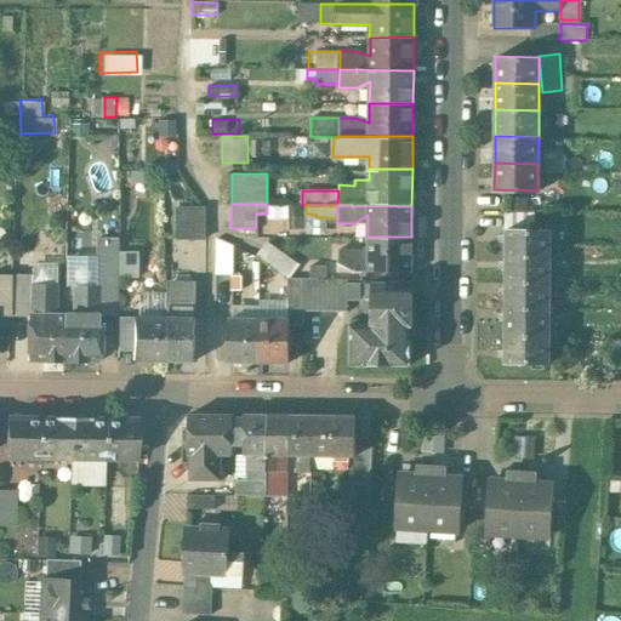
[(205,239),(204,208),(174,208),(174,239),(205,239)]
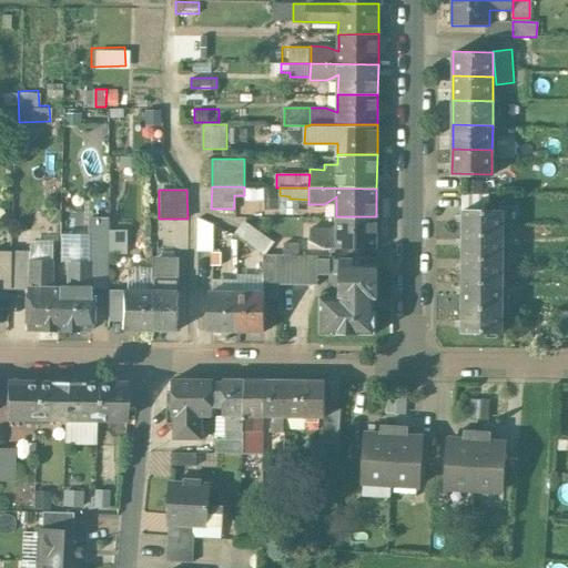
[(487,192),(460,193),(462,209),(487,208),(487,192)]
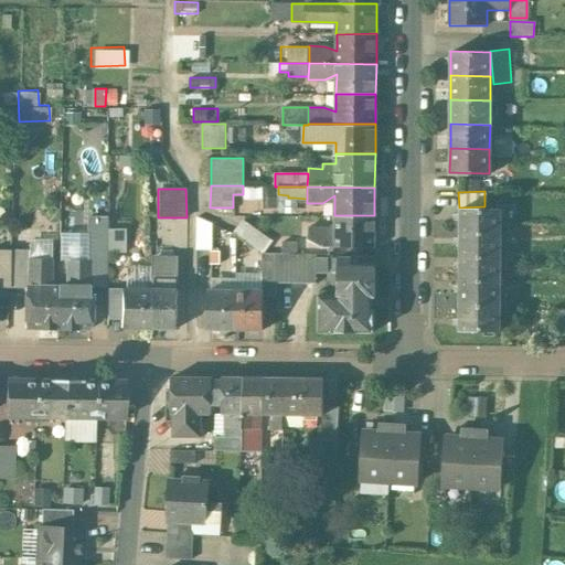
[(500,210),(460,209),(460,233),(500,234),(500,210)]
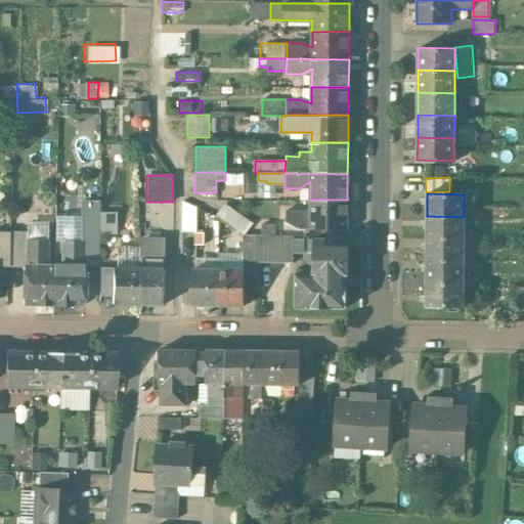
[(198,205),(183,199),(182,231),(197,231),(198,205)]
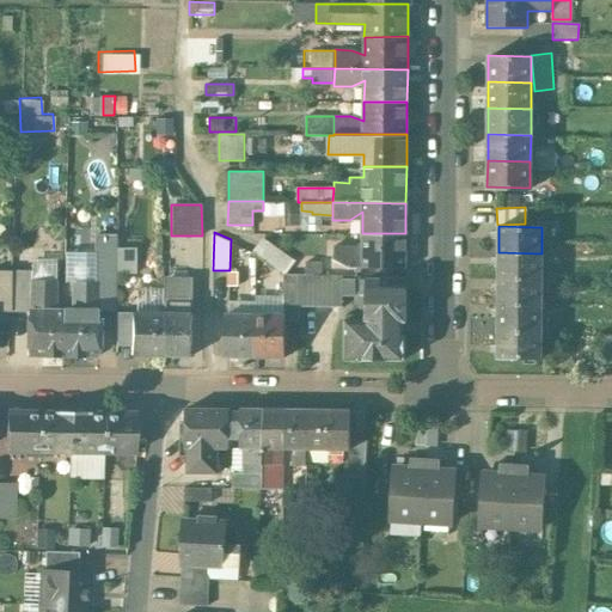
[(405,233),(362,233),(362,246),(332,246),(332,259),(349,265),(405,267),(405,233)]
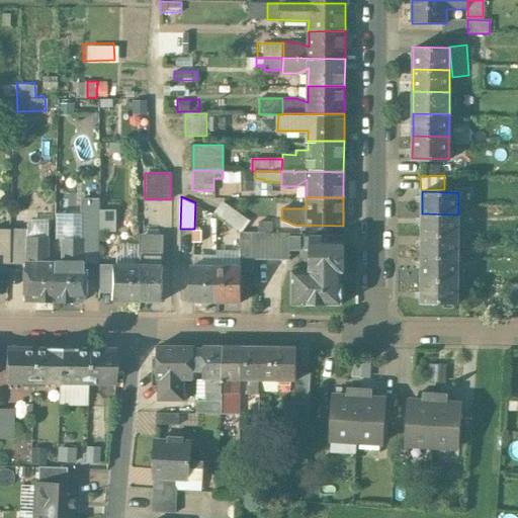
[(97,211),(97,199),(82,199),(82,239),(82,259),(97,259),(97,236),(97,211)]
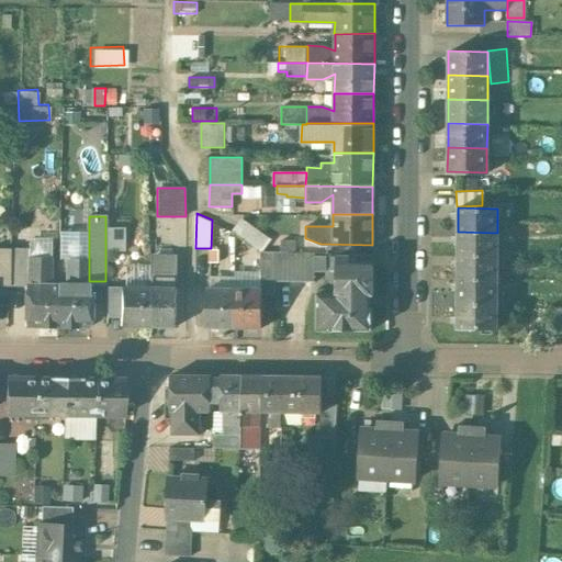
[(270,238),(243,217),(234,229),(261,250),(270,238)]
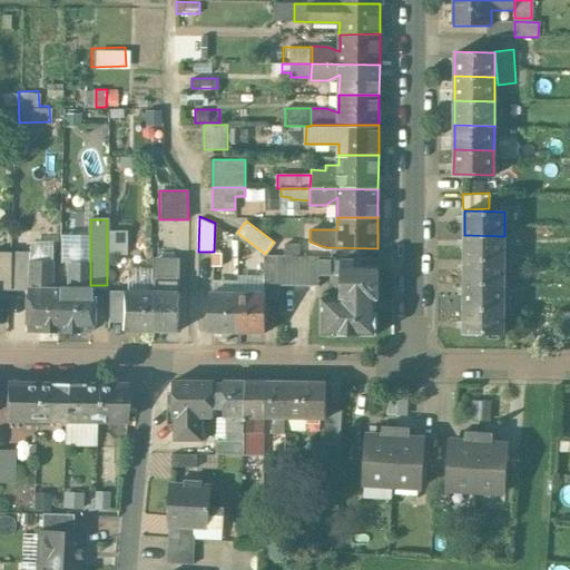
[(10,225),(0,224),(0,252),(9,253),(10,225)]
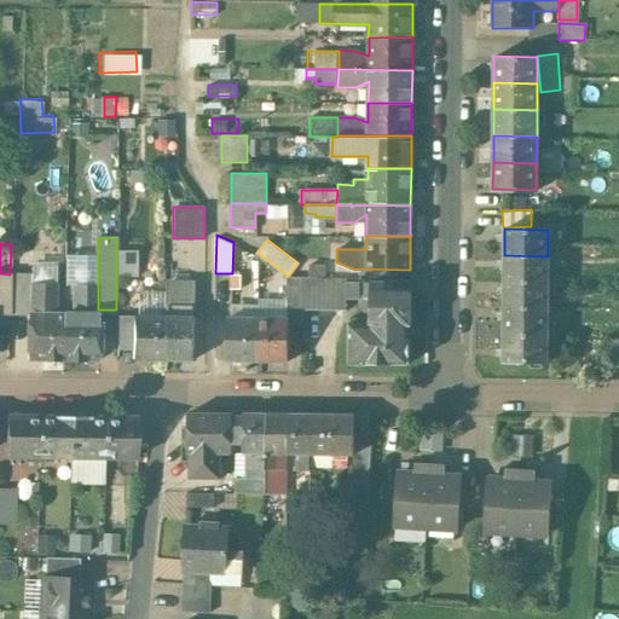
[(138,281),(137,253),(116,253),(116,282),(138,281)]
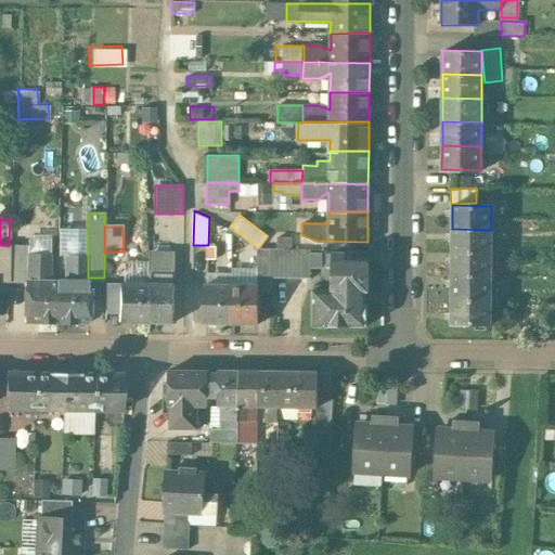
[(491,230),(452,229),(452,253),(491,253),(491,230)]
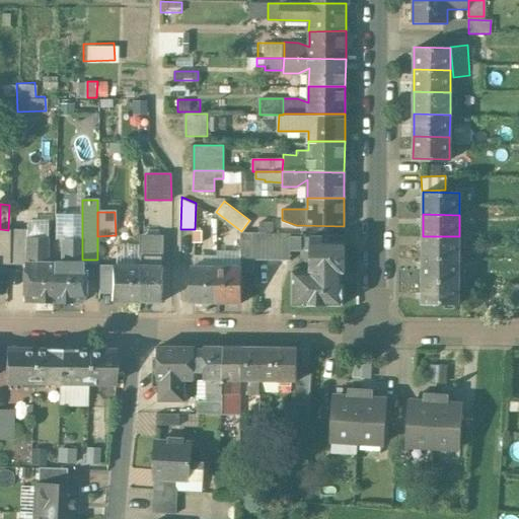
[(272,221),(261,221),(260,232),(272,232),(272,221)]
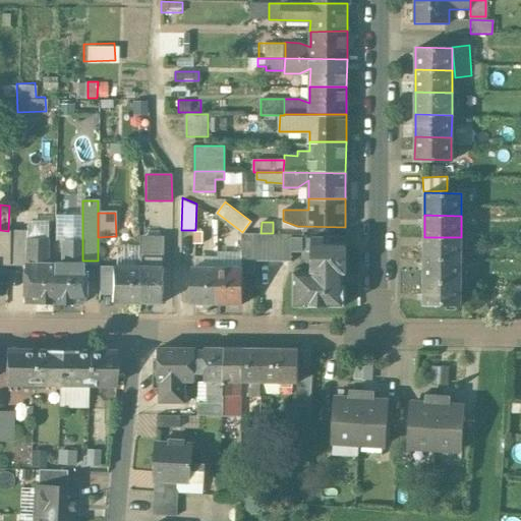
[(8,231),(0,230),(0,265),(9,266),(10,231),(8,231)]
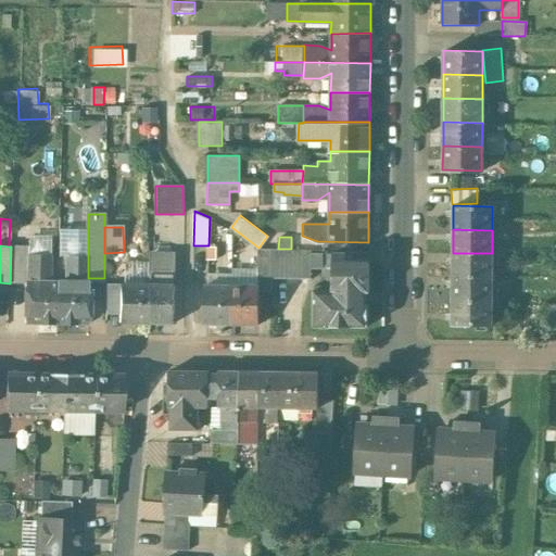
[(27,247),(11,247),(10,283),(26,283),(27,282),(50,282),(50,256),(27,256),(27,247)]
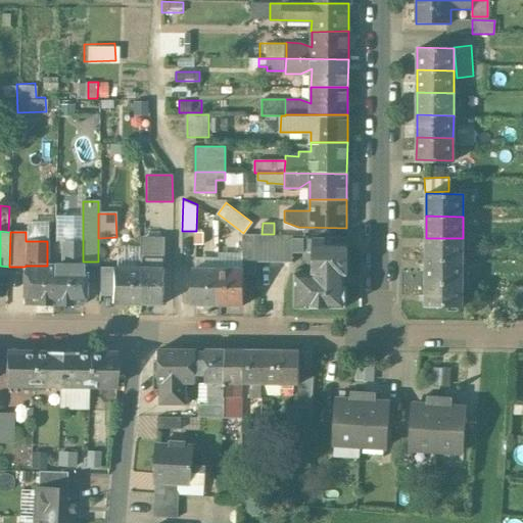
[(243,233),(242,233),(242,252),(242,260),(243,260),(254,260),(254,234),(243,233)]
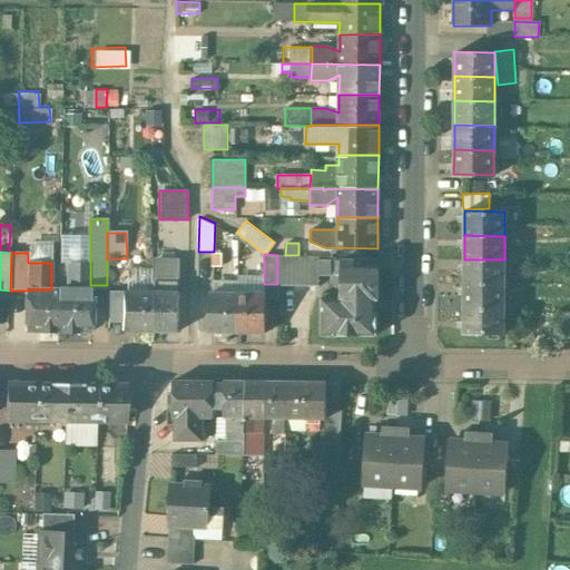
[(285,255),(277,255),(277,284),(318,285),(318,255),(298,255),(285,255)]
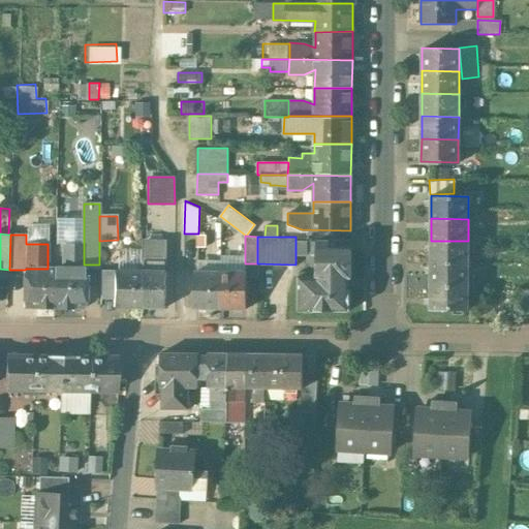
[(166,241),(139,241),(139,266),(155,266),(155,270),(165,270),(166,241)]
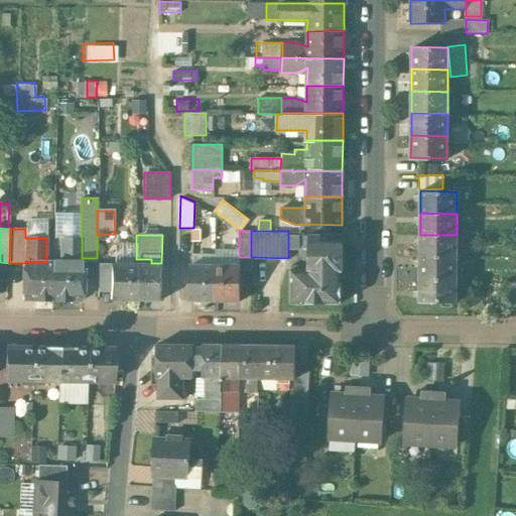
[(327,240),(317,235),(302,235),(302,242),(307,242),(307,261),(316,261),(316,269),(341,269),(342,240),(327,240)]
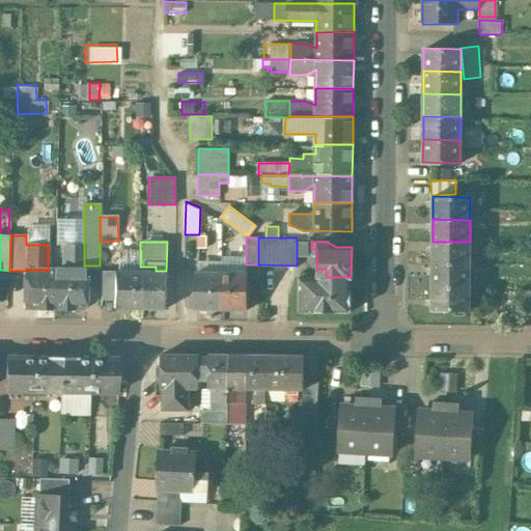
[(470,242),(432,242),(431,264),(470,264),(470,242)]
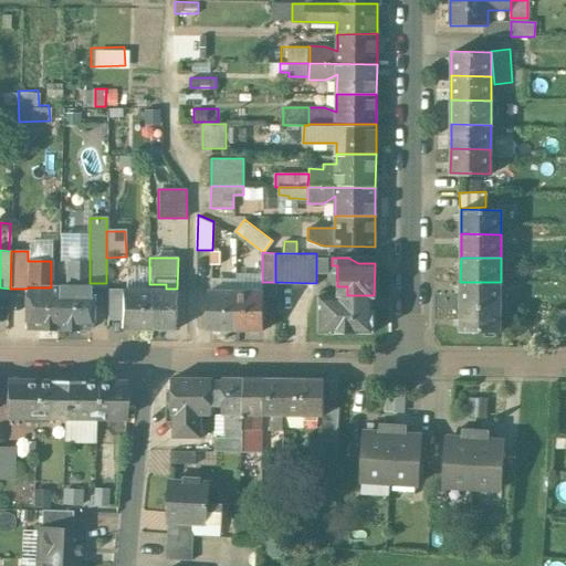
[(90,261),(66,261),(66,287),(59,287),(58,328),(88,328),(90,283),(90,261)]
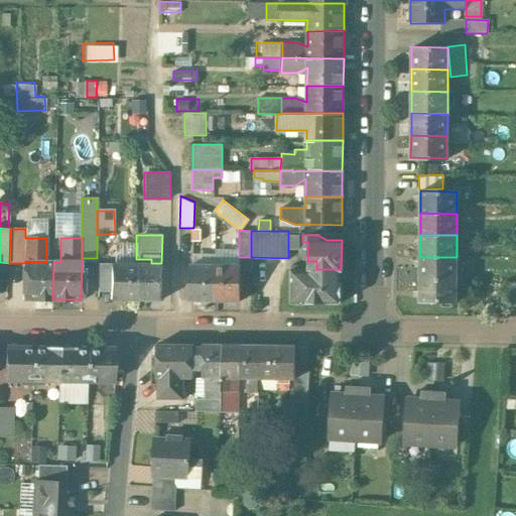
[(239,249),(220,249),(220,264),(240,264),(240,257),(239,257),(239,249)]
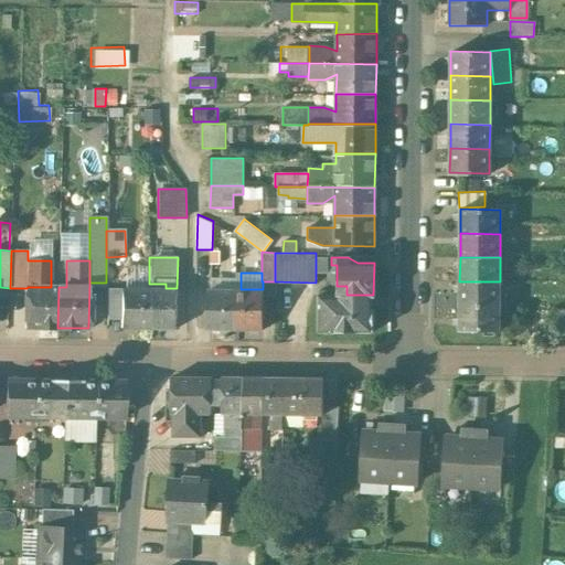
[(500,281),(459,281),(459,306),(499,306),(500,281)]
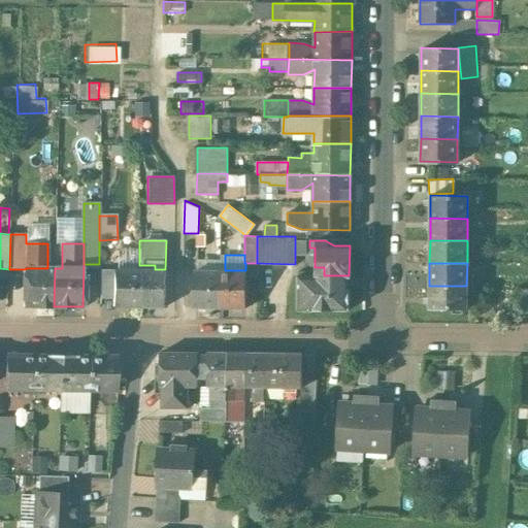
[(139,265),(124,264),(124,269),(112,269),(111,306),(139,307),(139,265)]
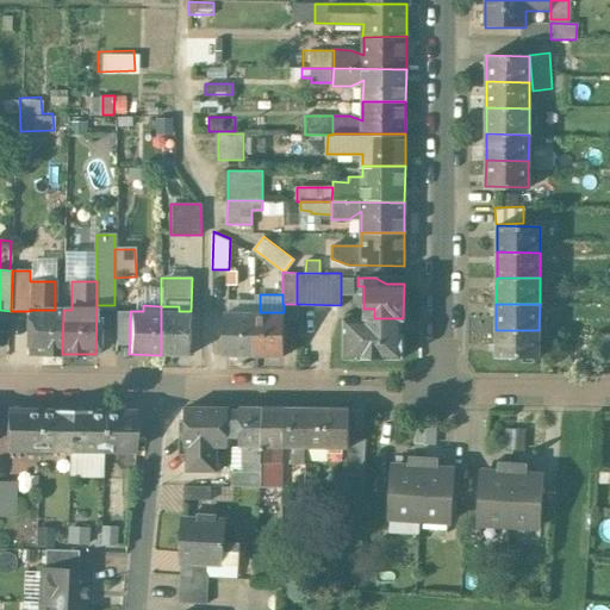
[(179,306),(161,306),(161,355),(191,355),(191,311),(179,311),(179,306)]
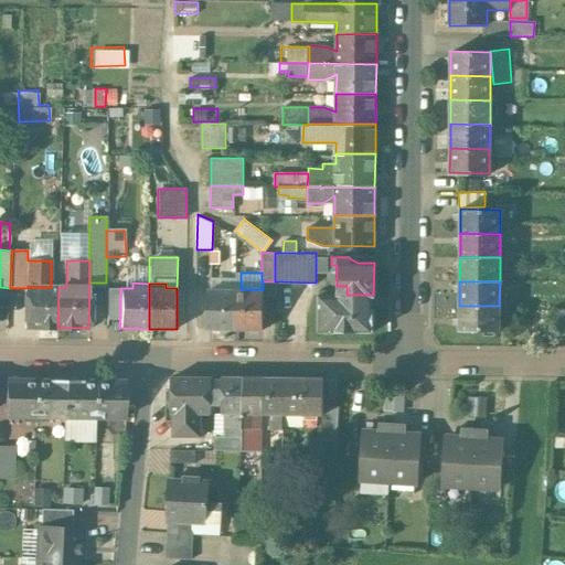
[(51,287),(28,287),(27,288),(27,327),(57,328),(59,287),(51,287)]
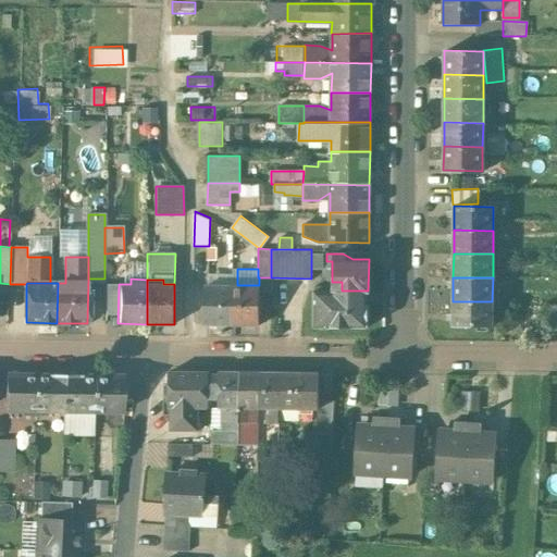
[(232,285),(205,285),(205,324),(231,325),(232,285)]
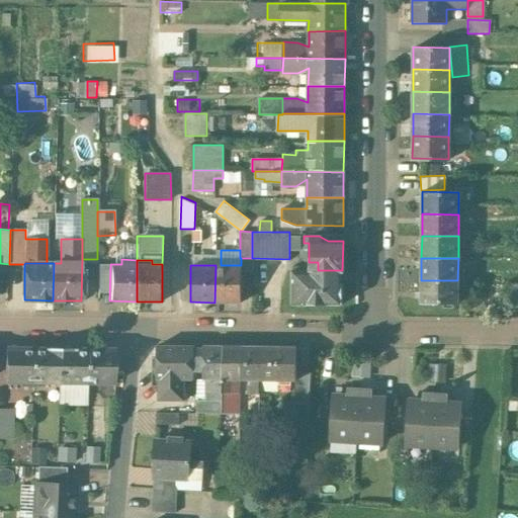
[(221,265),(216,265),(214,303),(240,303),(241,265),(221,265)]
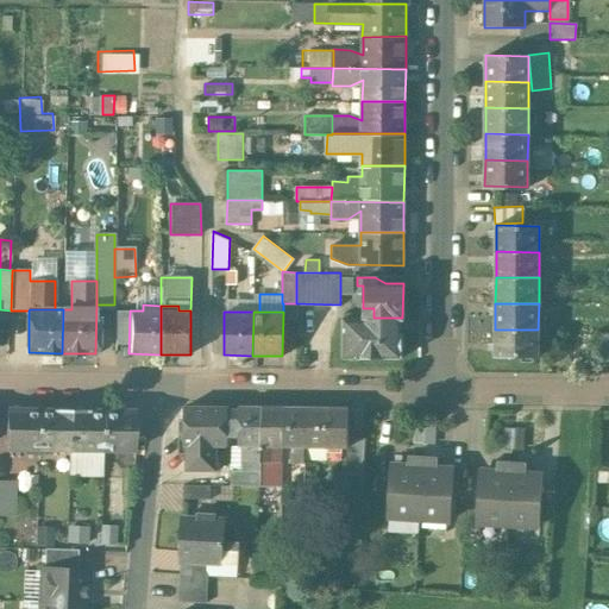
[(374,318),(345,316),(344,357),(383,357),(383,355),(402,355),(402,330),(395,330),(395,320),(402,320),(402,318),(374,318)]
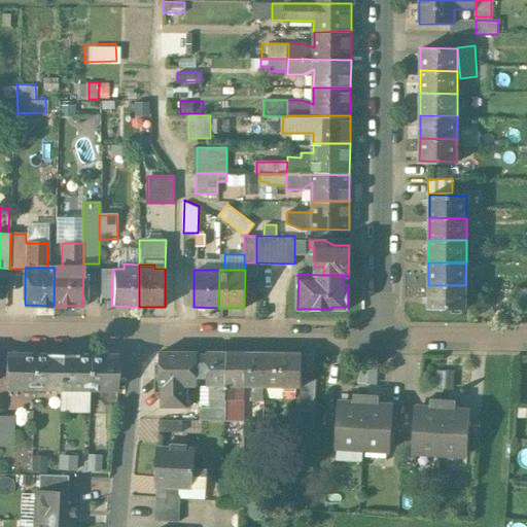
[(465,285),(428,285),(428,308),(465,308),(465,285)]
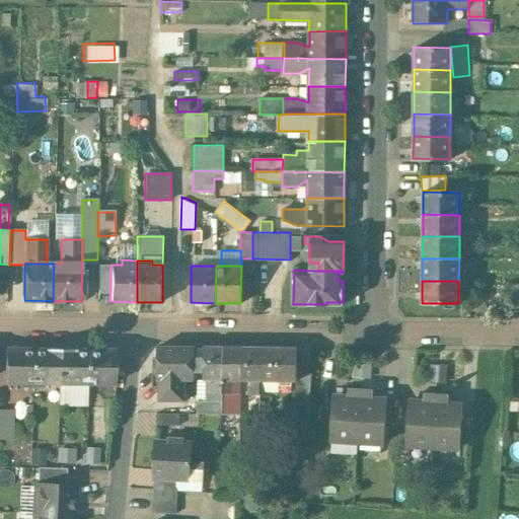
[(195,347),(157,347),(157,380),(159,380),(159,401),(184,401),(186,380),(194,380),(195,372),(202,372),(205,371),(204,380),(207,380),(207,400),(223,401),(223,394),(223,380),(224,348),(223,348),(223,347),(205,347),(205,349),(194,349),(195,347)]
